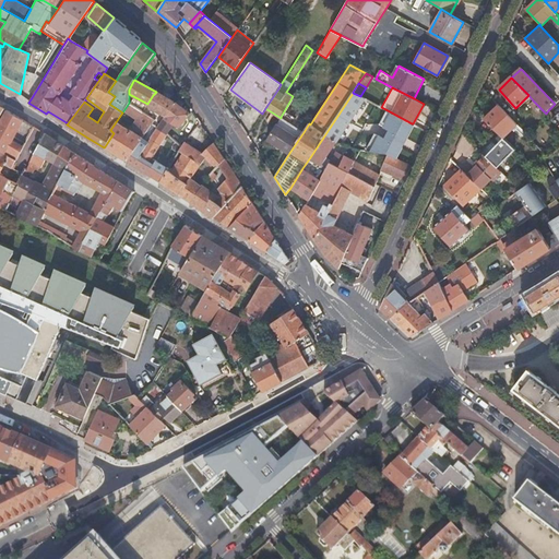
[(177,103),(156,92),(153,95),(147,104),(142,111),(149,116),(152,109),(158,114),(154,119),(152,123),(157,128),(164,118),(177,103)]
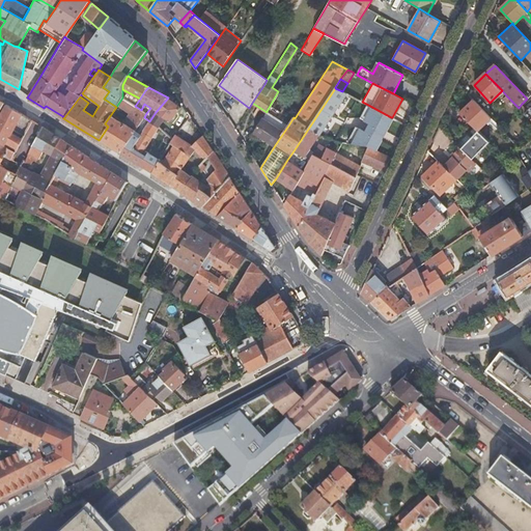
[(301,158),(306,161),(307,158),(305,157),(346,93),(342,91),(335,88),(295,149),(303,156),(301,158)]
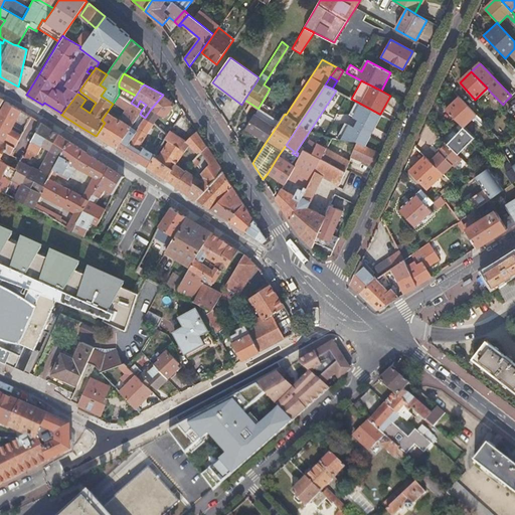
[(504,106),(503,105),(491,93),(487,97),(499,110),(504,106)]
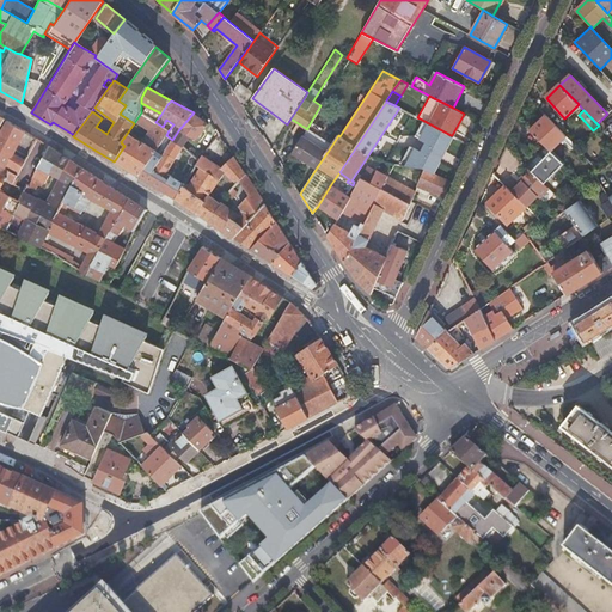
[(115,160),(139,176),(155,151),(138,140),(142,133),(160,144),(166,135),(169,130),(163,127),(155,122),(141,112),(134,123),(121,142),(124,146),(115,160)]
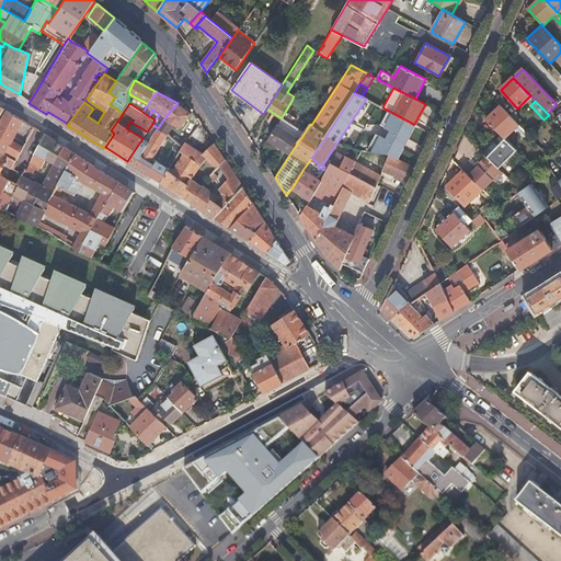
[(178,103),(164,118),(174,125),(179,128),(191,114),(178,103)]
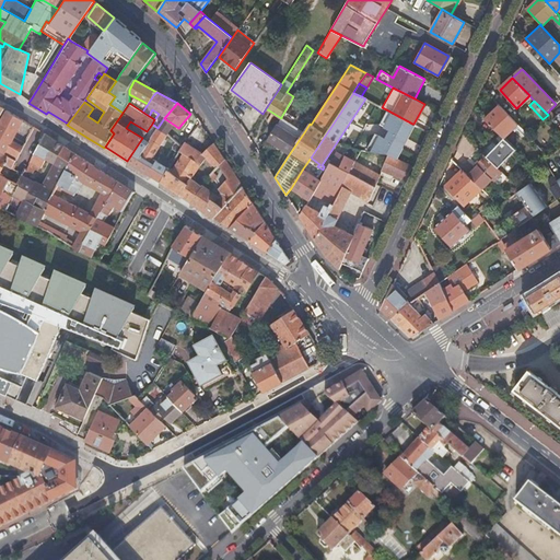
[(503,138),(517,124),(499,105),(485,119),(498,132),(503,138)]
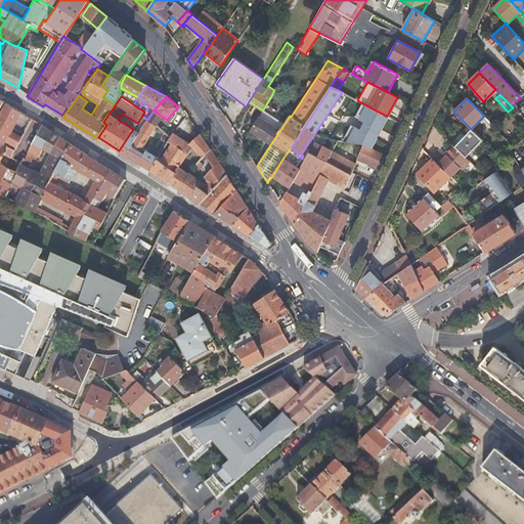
[(6,102),(0,113),(0,140),(5,143),(22,112),(18,110),(12,106),(6,102)]
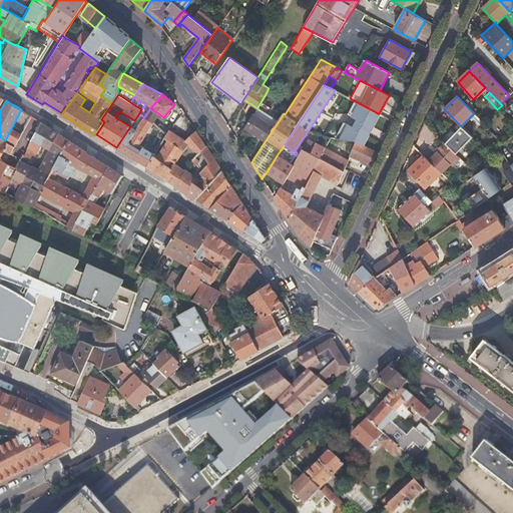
[(355,142),(362,145),(378,113),(354,100),(348,113),(358,118),(353,127),(343,122),(335,138),(355,142)]
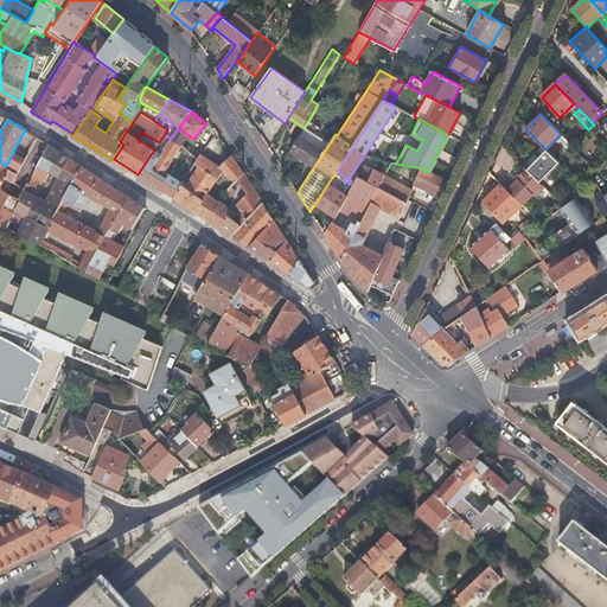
[(594,125),(599,131),(602,127),(595,120),(593,123),(594,125)]
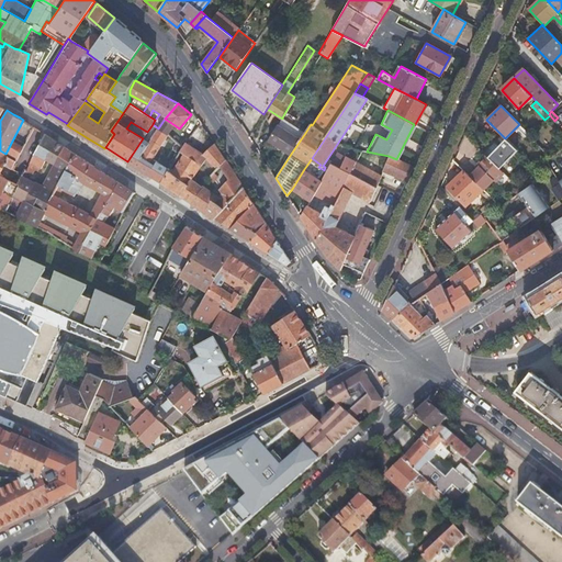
[(291,154),(305,133),(282,117),(282,119),(269,139),(291,154)]
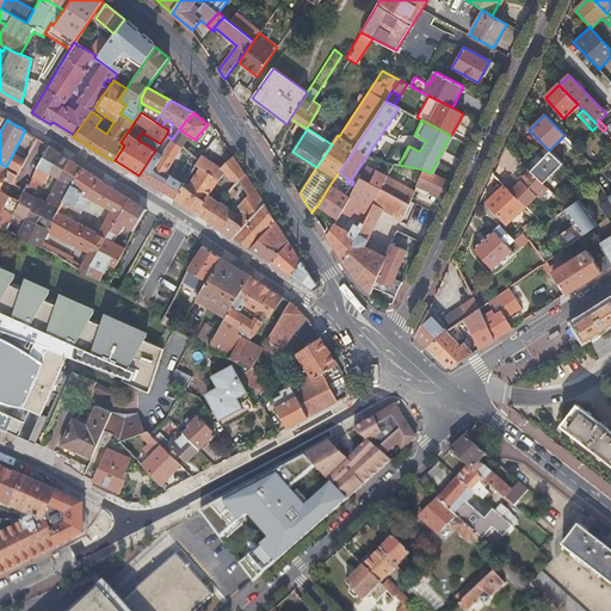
[(183,147),(190,136),(179,129),(172,140),(183,147)]
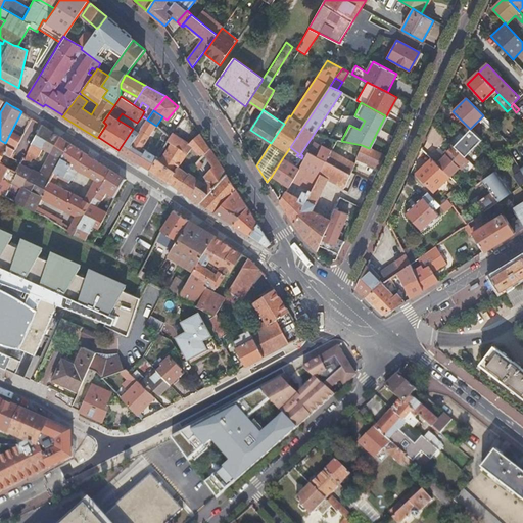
[(487,121),(493,127),(497,123),(491,116),(487,121)]
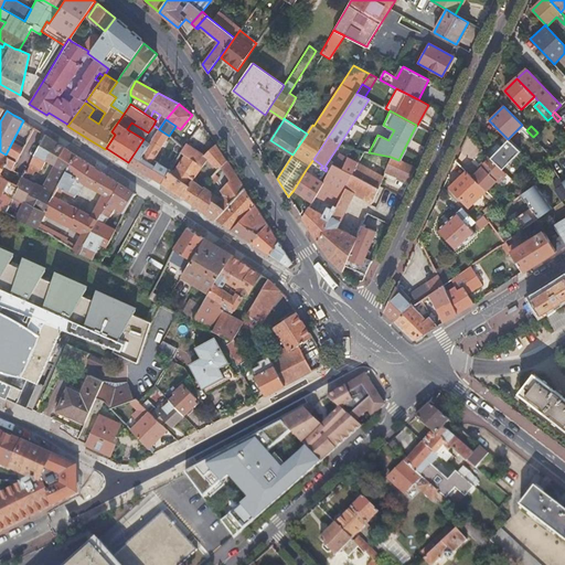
[(128,162),(162,183),(169,172),(170,170),(156,163),(152,161),(169,136),(159,129),(149,144),(144,139),(128,162)]
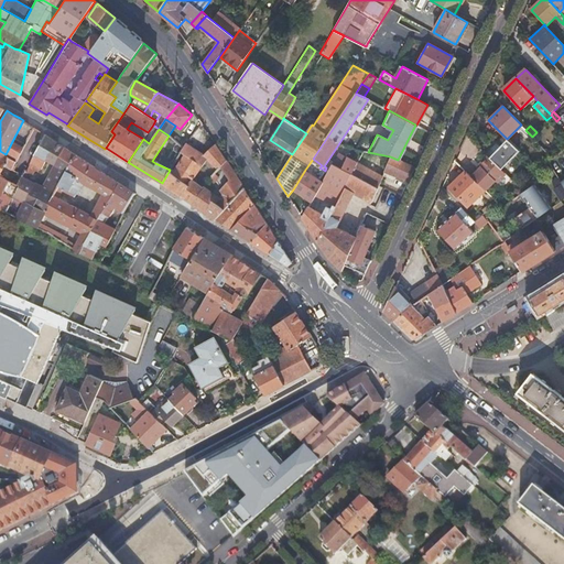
[(483,152),(488,156),(489,158),(507,139),(501,133),(483,152)]
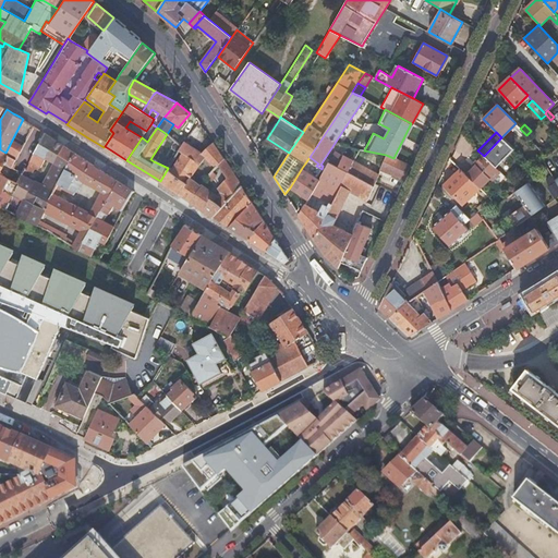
[(55,164),(64,146),(45,134),(34,155),(27,169),(24,168),(16,183),(0,174),(0,207),(5,210),(10,203),(22,208),(26,201),(36,183),(36,182),(27,178),(29,172),(36,176),(40,168),(41,169),(46,159),(55,164)]
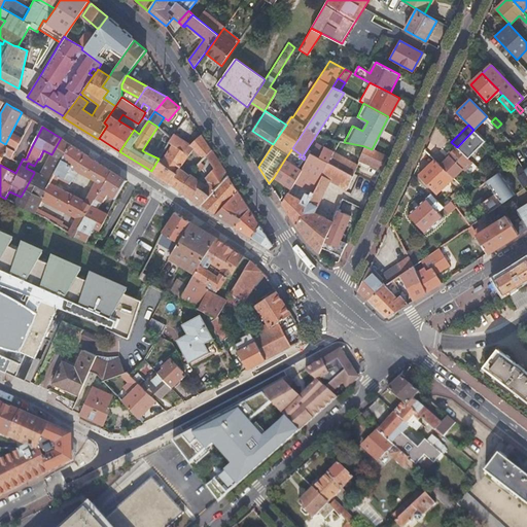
[(457,147),(468,159),(485,141),(473,130),(457,147)]
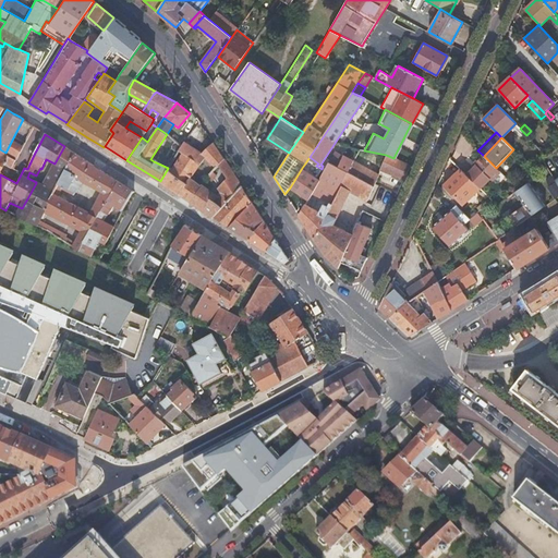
[(183,153),(169,171),(186,183),(190,179),(204,159),(215,168),(223,159),(213,143),(201,155),(184,142),(181,146),(179,150),(183,153)]
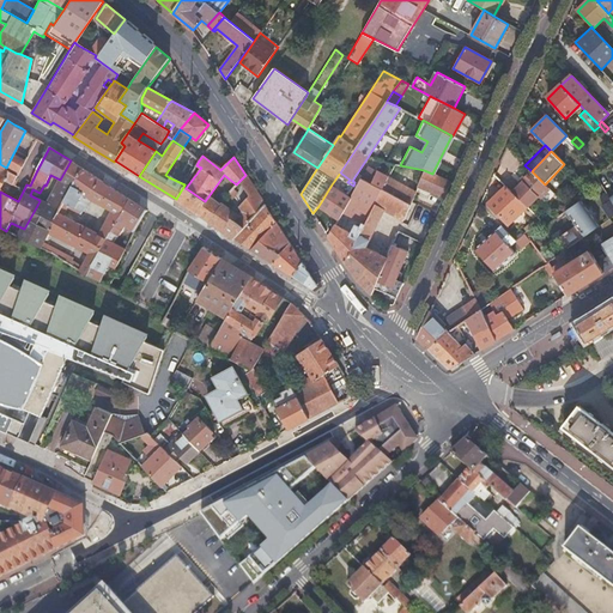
[(48,232),(82,168),(71,161),(60,180),(61,181),(49,205),(40,200),(40,201),(29,220),(24,229),(19,237),(40,248),(43,242),(48,232)]
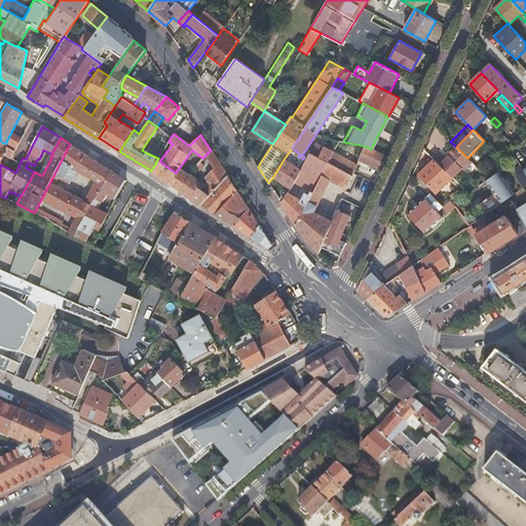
[(0,141),(0,160),(3,154),(10,158),(15,149),(5,144),(0,141)]
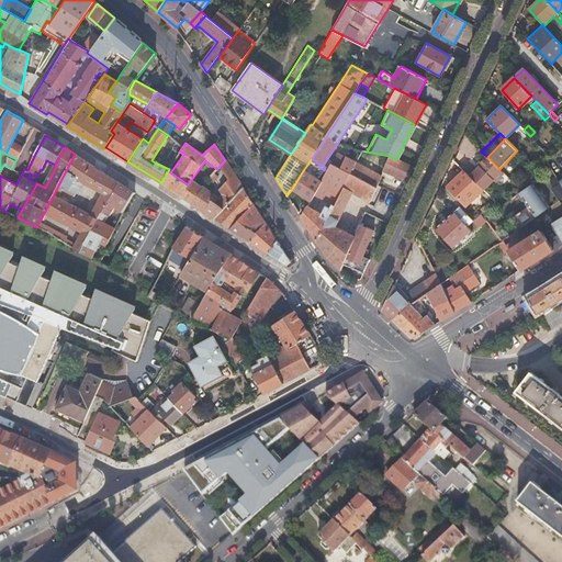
[(340,169),(347,158),(347,157),(338,153),(330,165),(332,165),(340,169)]
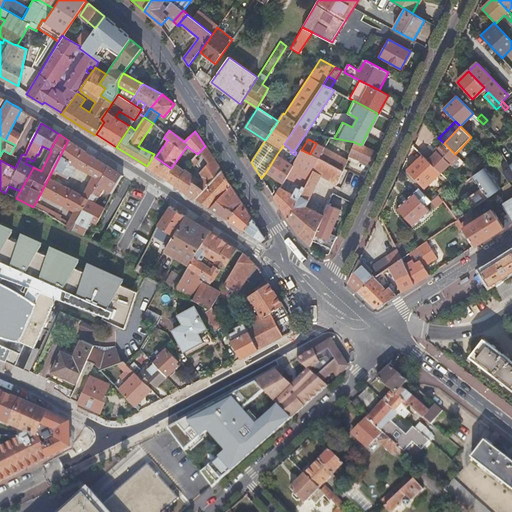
[(36,202),(33,207),(73,228),(94,190),(98,184),(108,166),(68,140),(40,194),(63,205),(74,210),(69,221),(54,213),(55,212),(36,202)]
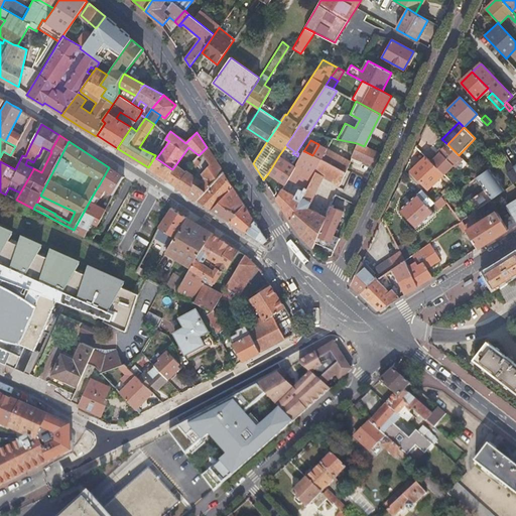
[(351,156),(373,165),(379,153),(364,146),(357,143),(351,156)]
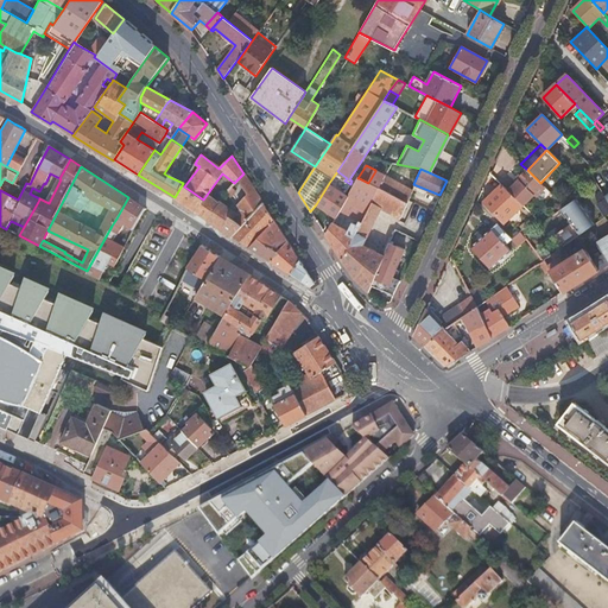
[(544,187),(540,183),(527,170),(526,169),(517,178),(519,181),(508,191),(524,206),(533,195),(534,196),(544,187)]
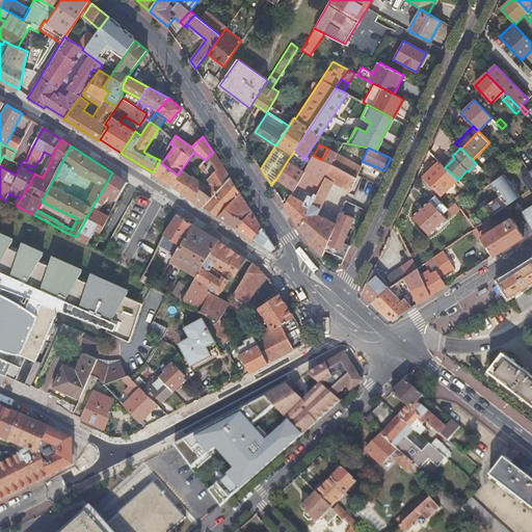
[(298,183),(318,192),(326,177),(337,155),(328,150),(322,160),(314,156),(304,171),(298,183)]
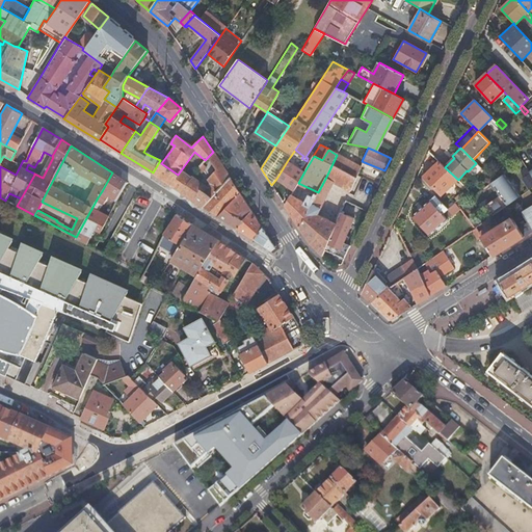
[(207,187),(215,193),(230,178),(213,152),(205,160),(198,166),(194,173),(197,176),(200,174),(201,174),(203,171),(210,183),(207,187)]
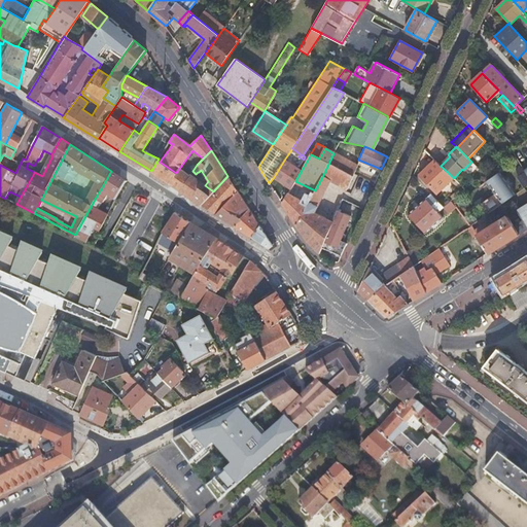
[(334,153),(323,175),(330,179),(347,188),(357,166),(354,163),(335,152),(334,153)]
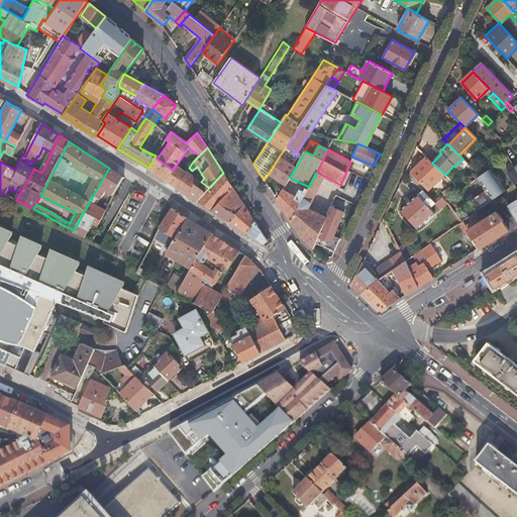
[(283,184),(286,185),(290,178),(296,167),(280,156),(269,174),(283,184)]
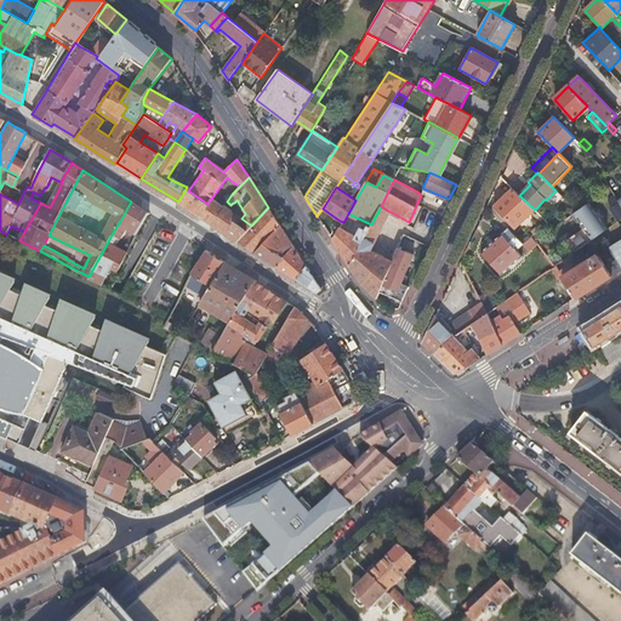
[(516,229),(535,210),(519,195),(513,188),(494,208),(516,229)]
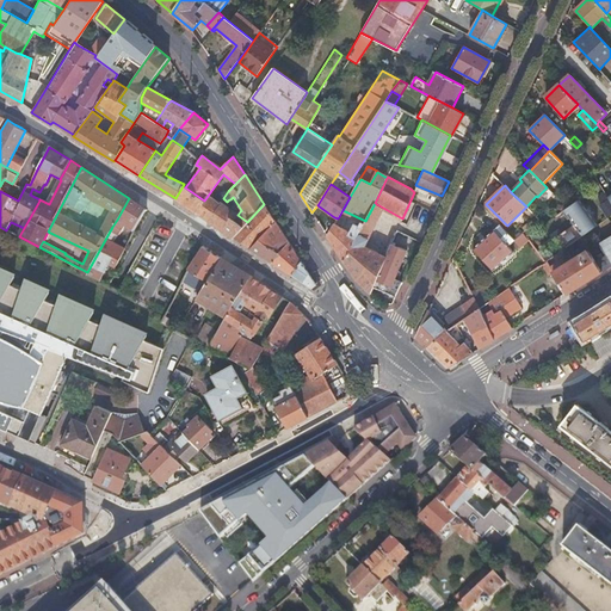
[(220,204),(208,196),(204,201),(185,187),(183,186),(176,198),(196,213),(197,213),(209,221),(220,204)]
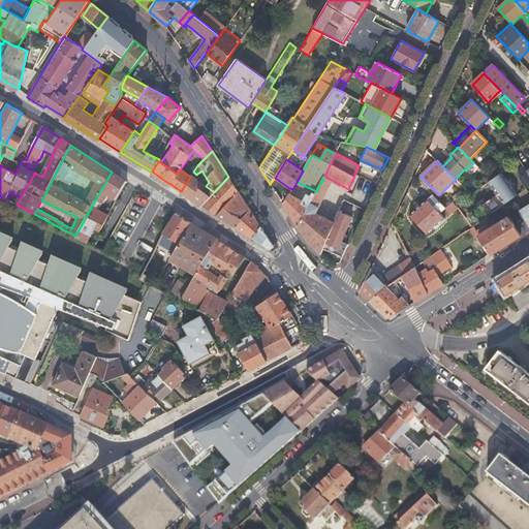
[(101,190),(116,198),(126,181),(112,172),(101,190)]
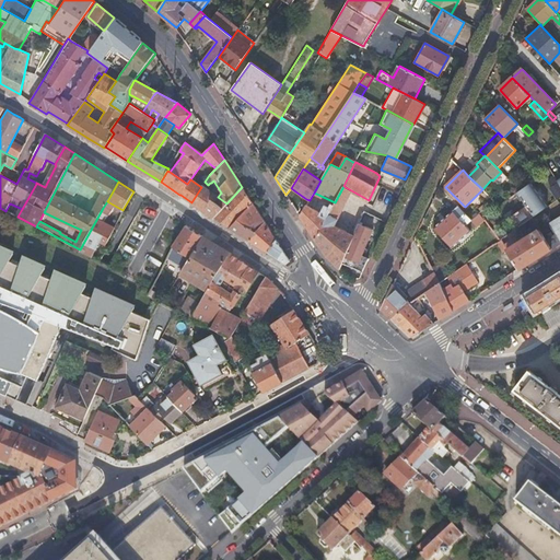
[(511,218),(518,229),(547,208),(531,184),(517,194),(526,207),(511,218)]
